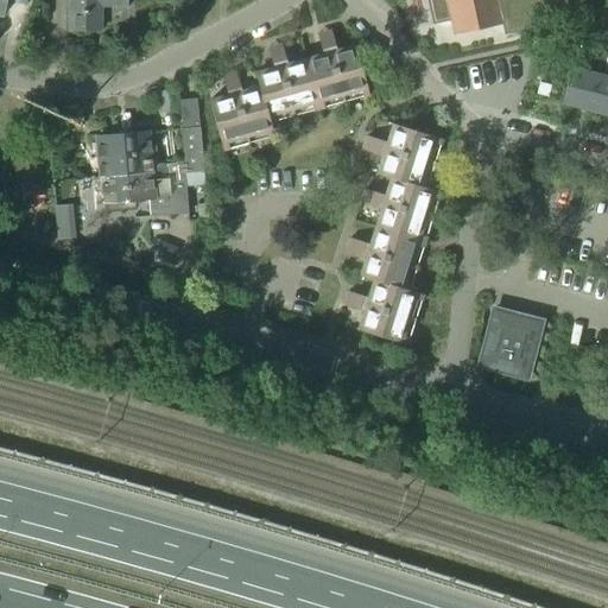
[(25,6),(25,0),(0,0),(0,16),(2,16),(5,0),(11,0),(11,4),(25,6)]
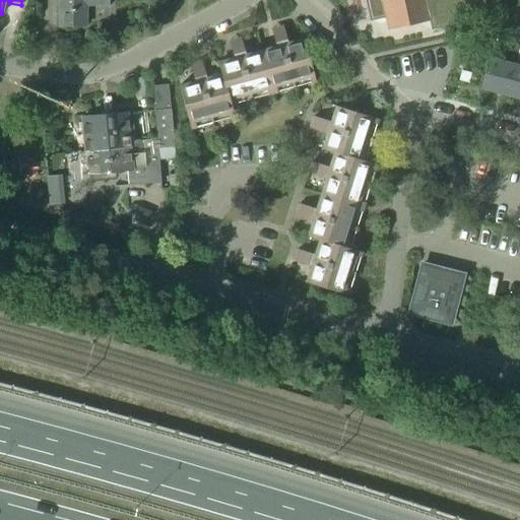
[(59,0),(59,26),(84,26),(84,7),(107,6),(107,0),(59,0)]
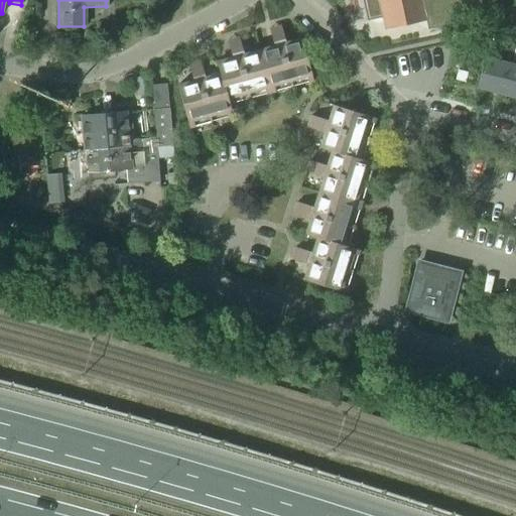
[(369,0),(373,18),(383,20),(385,29),(446,16),(450,31),(483,24),(484,24),(479,0),(369,0)]
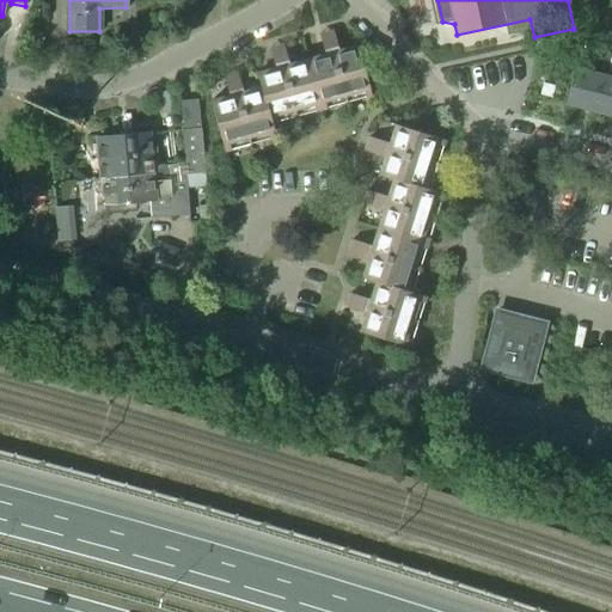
[(611,20),(611,5),(600,8),(603,23),(611,20)]
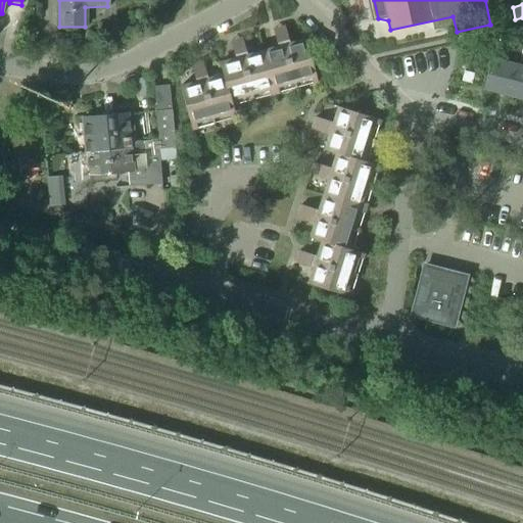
[(290,44),(285,28),(273,31),(278,47),(262,52),(273,95),(318,83),(305,40),(290,44)]
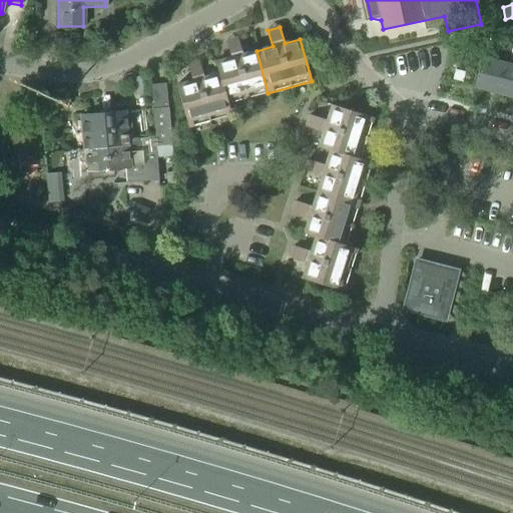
[(501,51),(511,49),(506,30),(497,32),(501,51)]
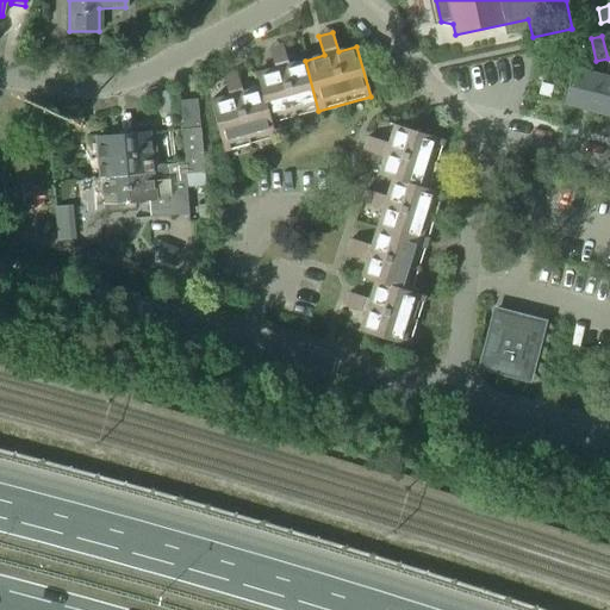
[(288,64),(284,45),(269,50),(274,69),(256,74),(260,88),(269,124),(318,111),(305,61),(288,64)]
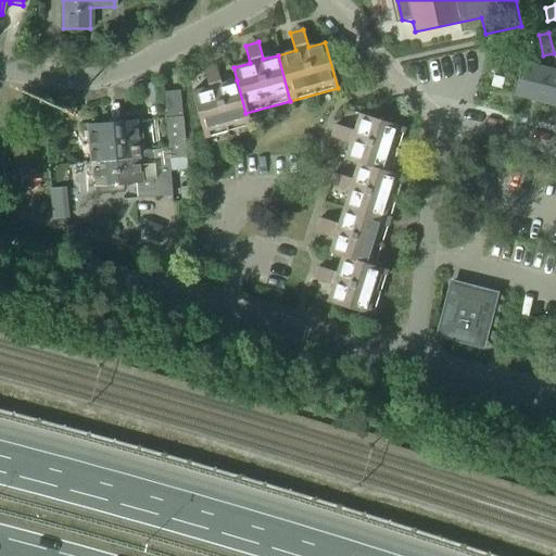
[(541,104),(550,72),(522,64),(514,98),(541,104)]
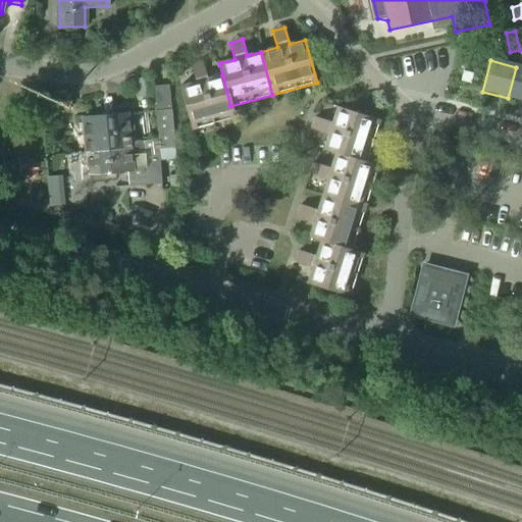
[(208,80),(203,62),(192,65),(196,83),(180,88),(192,129),(233,118),(230,106),(222,75),(208,80)]
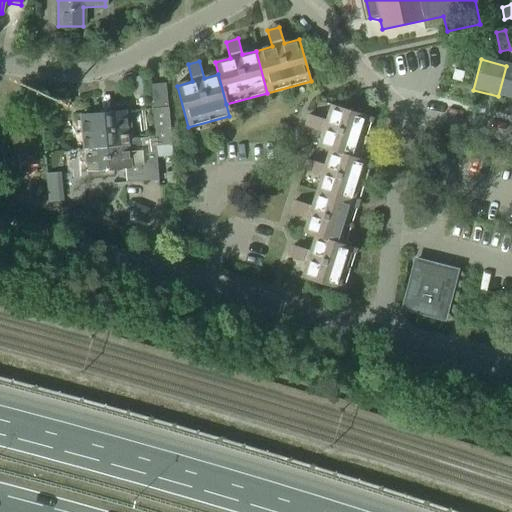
[(511,99),(511,67),(506,66),(498,96),(511,99)]
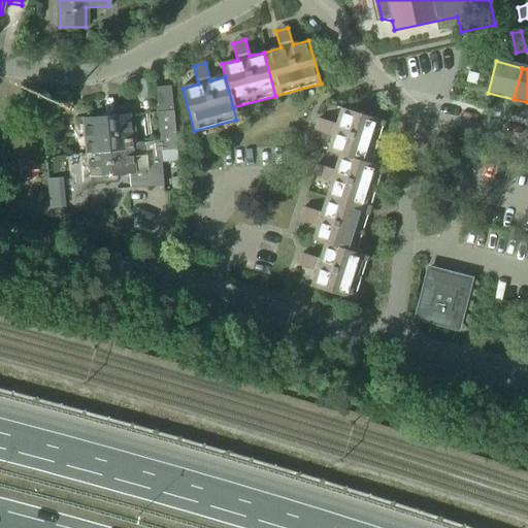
[(476,86),(480,75),(469,73),(466,84),(476,86)]
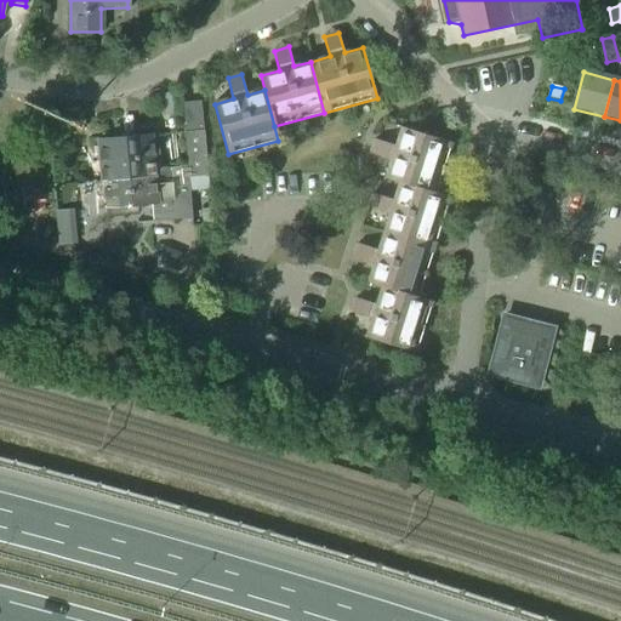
[(437,192),(453,141),(402,125),(396,144),(375,138),(370,153),(391,159),(386,176),(399,181),(437,192)]
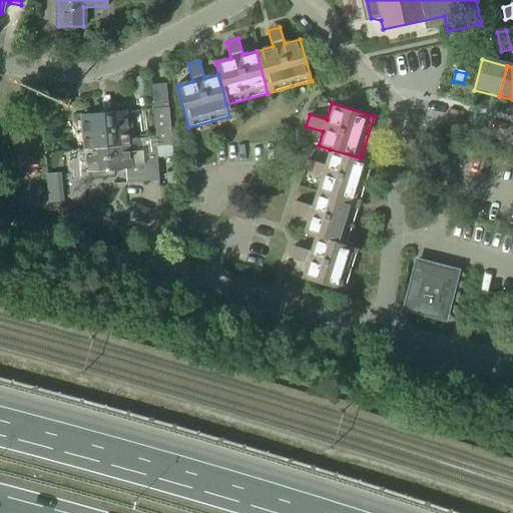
[(157,182),(154,148),(171,146),(168,110),(151,111),(153,138),(138,140),(140,158),(141,158),(142,172),(138,172),(139,183),(157,182)]
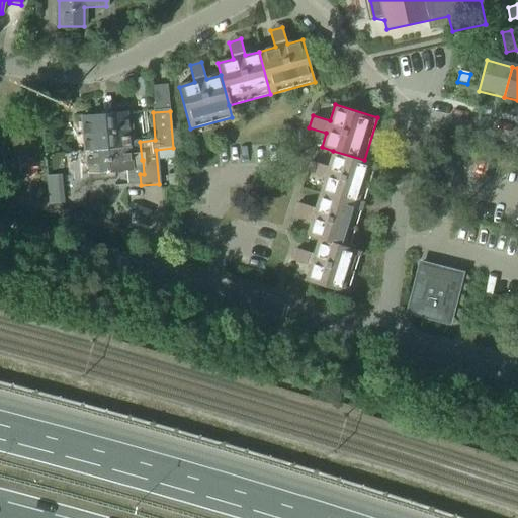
[(84,152),(127,149),(124,115),(82,119),(84,152)]
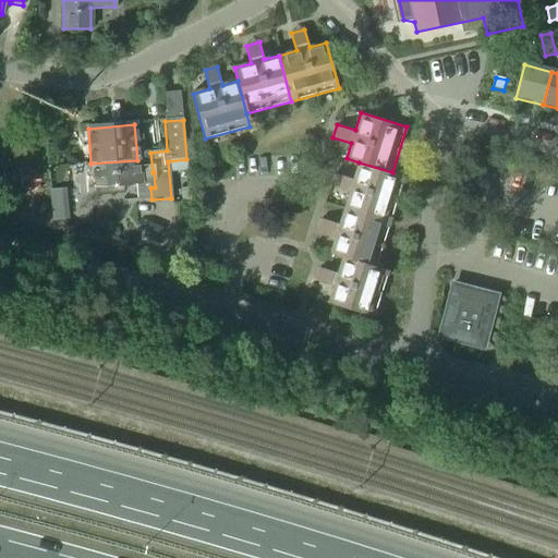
[(138,173),(137,160),(91,164),(94,195),(113,194),(112,185),(136,183),(137,202),(152,199),(150,187),(155,187),(154,172),(153,172),(138,173)]
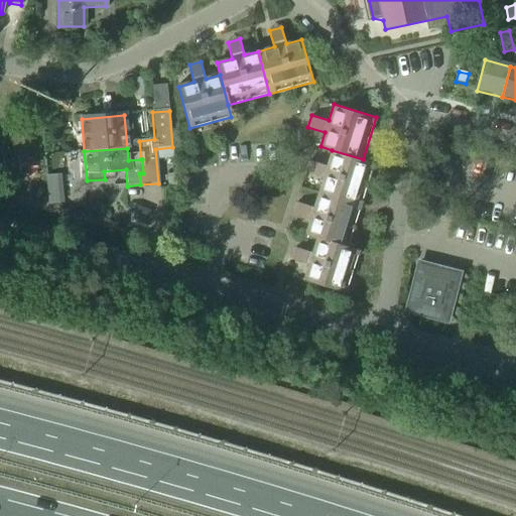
[(361,205),(374,162),(363,159),(332,150),(327,164),(310,159),(306,172),(324,176),(318,191),(361,205)]
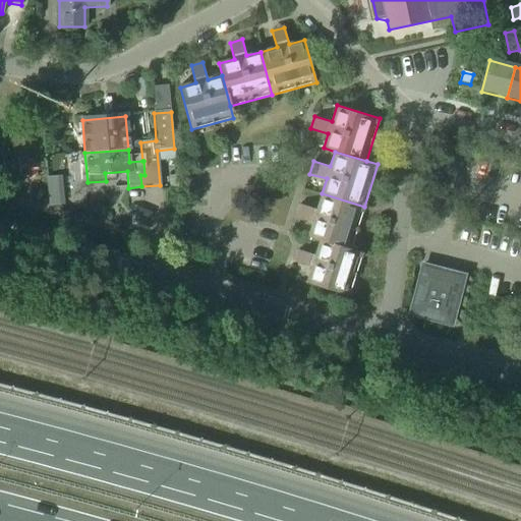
[(170,190),(178,189),(177,176),(169,177),(170,190)]
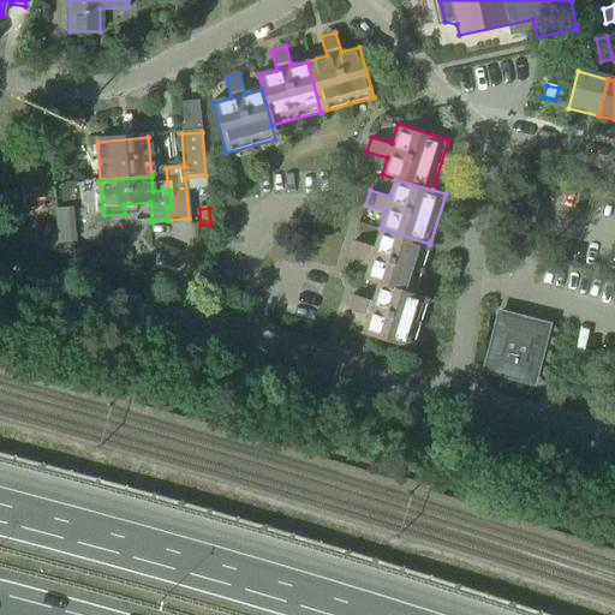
[(416,293),(430,244),(380,228),(375,246),(354,240),(350,255),(370,261),(365,278),(380,282),(416,293)]
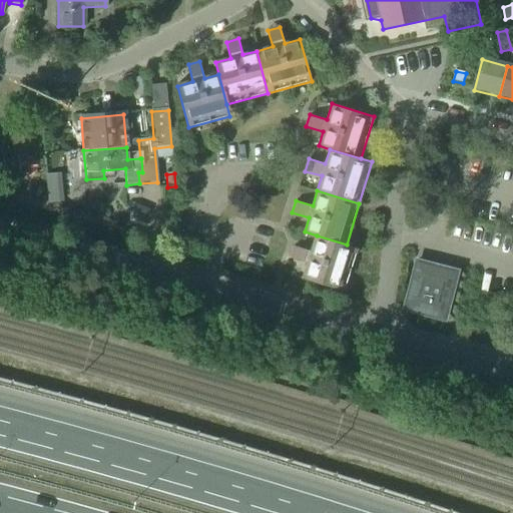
[(344,290),(357,247),(347,244),(317,235),(312,250),(295,245),(291,258),(308,263),(304,278),(344,290)]
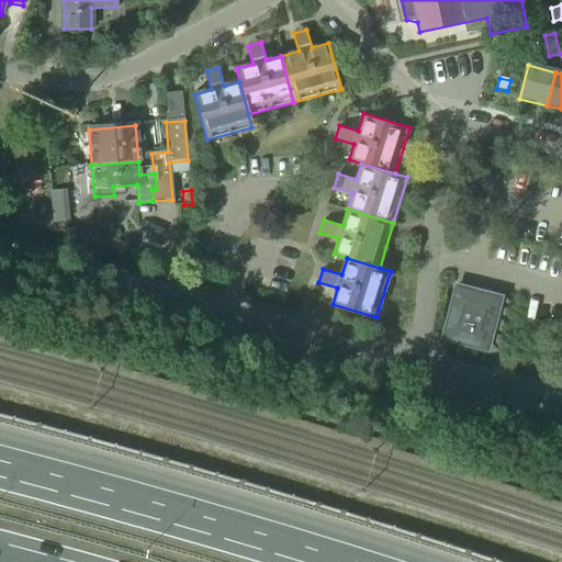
[(485,347),(498,299),(457,288),(444,336),(485,347)]
